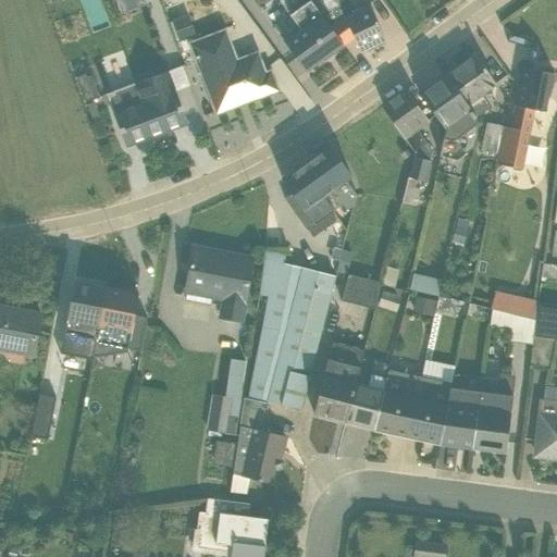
[(306,74),(344,46),(308,0),(281,0),(281,1),(300,29),(284,41),(306,74)]
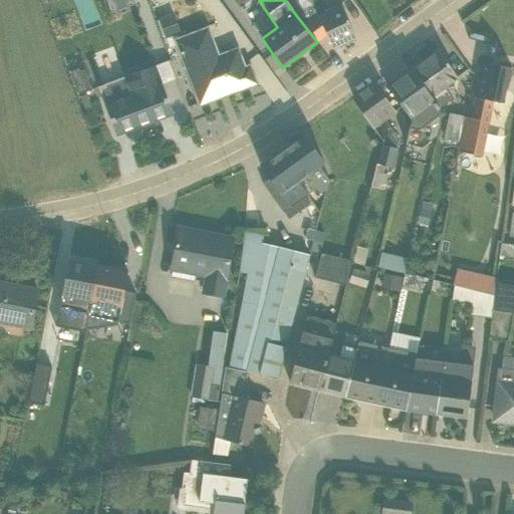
[(332,48),(355,37),(338,4),(331,9),(324,0),(284,0),(317,42),(326,36),(332,48)]
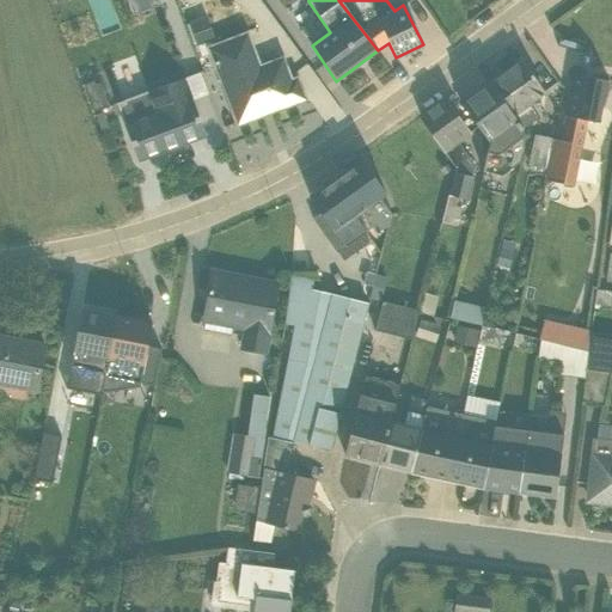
[(197,37),(193,14),(173,19),(179,42),(197,37)]
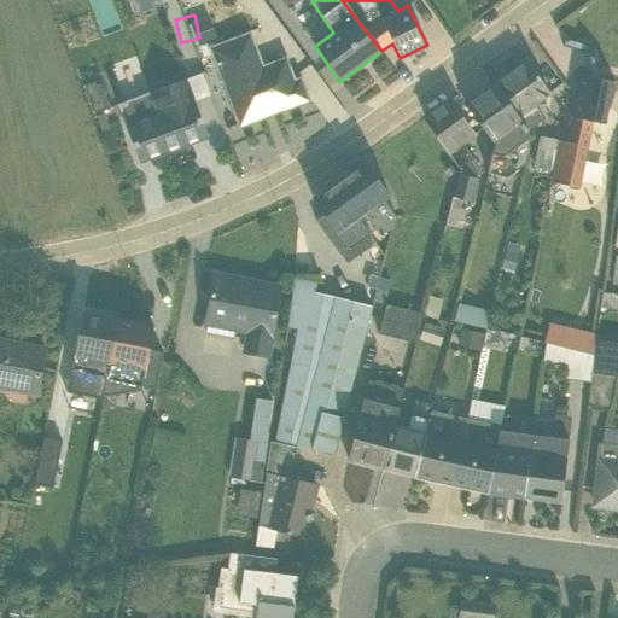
[(233,127),(304,101),(296,77),(289,80),(279,56),(255,64),(243,30),(203,45),(233,127)]
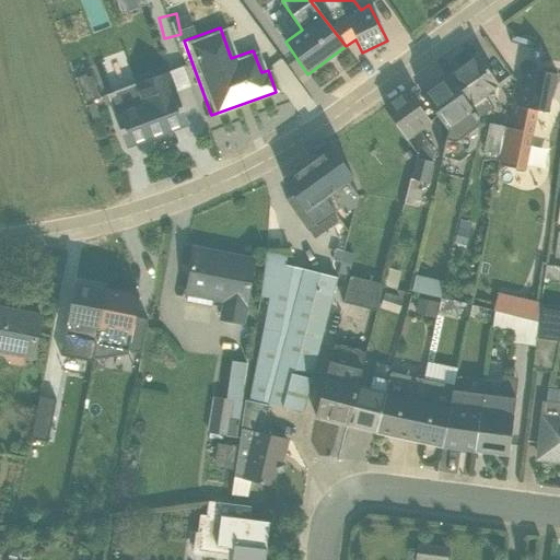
[(485,96),(498,88),(476,57),(447,78),(478,120),(493,107),(485,96)]
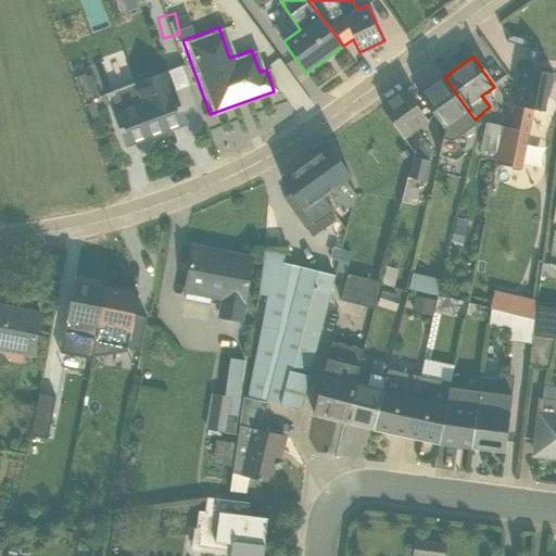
[(119,146),(185,122),(164,67),(99,92),(119,146)]
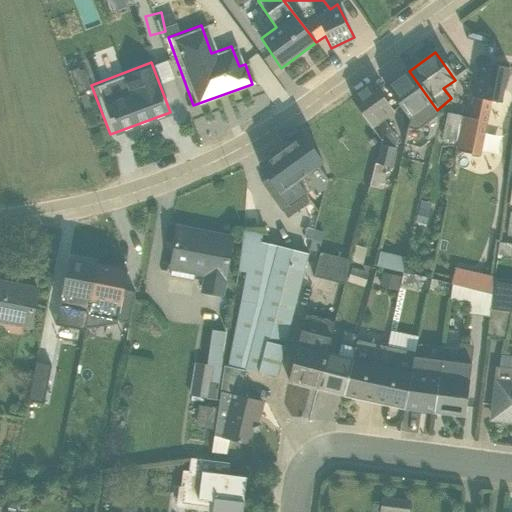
[(58,67),(64,91),(78,87),(72,63),(58,67)]
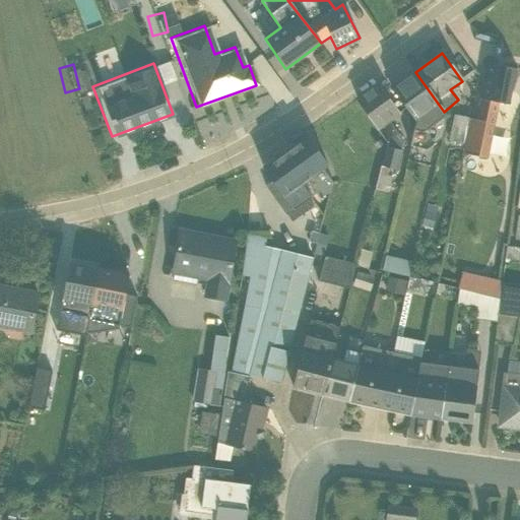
[(495,107),(509,109),(515,70),(479,65),(465,156),(486,159),(495,107)]
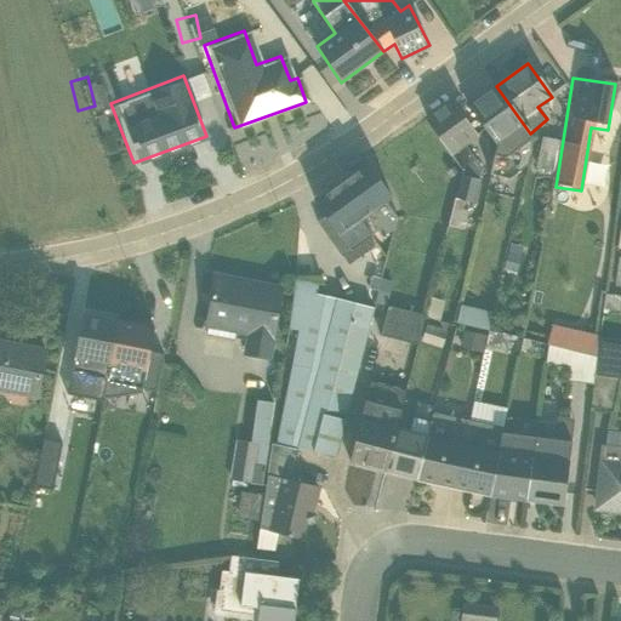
[(530,134),(496,86),(468,106),(496,146),(490,174),(508,180),(528,165),(531,151),(530,134)]
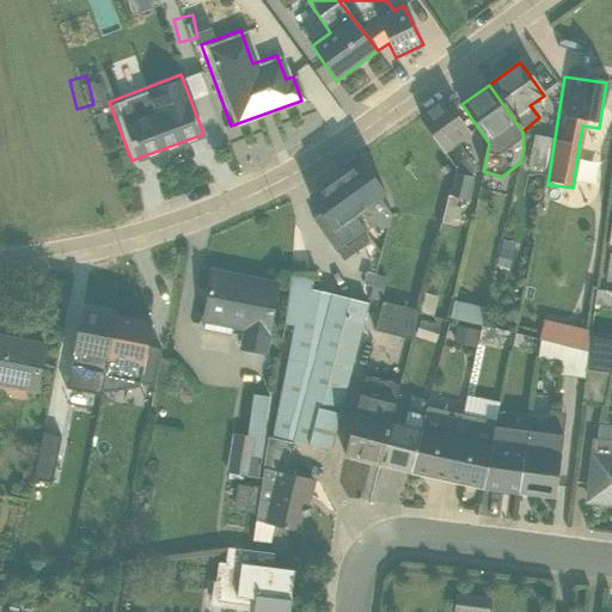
[(420,117),(456,169),(441,225),(456,227),(460,208),(456,207),(458,199),(469,201),(475,167),(459,145),(470,138),(444,101),(420,117)]
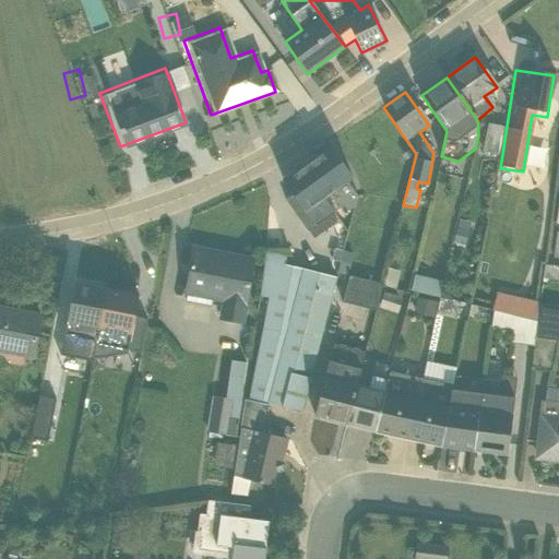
[(347,182),(351,178),(330,146),(284,179),(294,194),(285,201),(313,239),(337,223),(332,214),(340,210),(343,214),(355,206),(357,197),(347,182)]
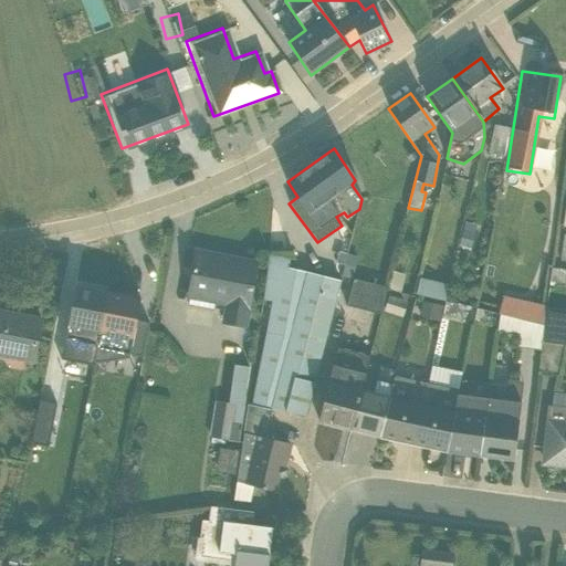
[(559,257),(559,232),(546,232),(546,257),(559,257)]
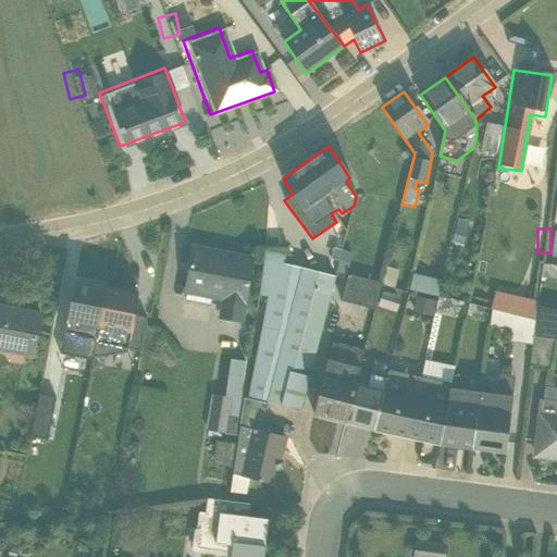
[(212,317),(237,321),(249,255),(184,243),(175,294),(214,301),(212,317)]
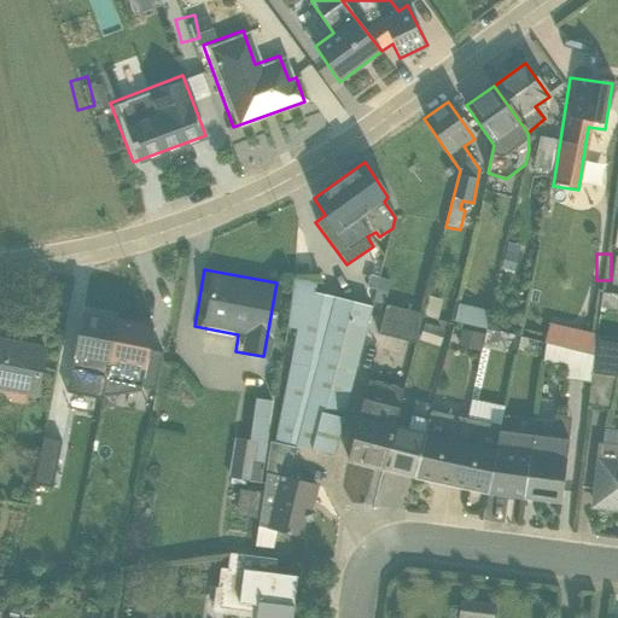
[(375,286),(379,275),(371,273),(367,284),(375,286)]
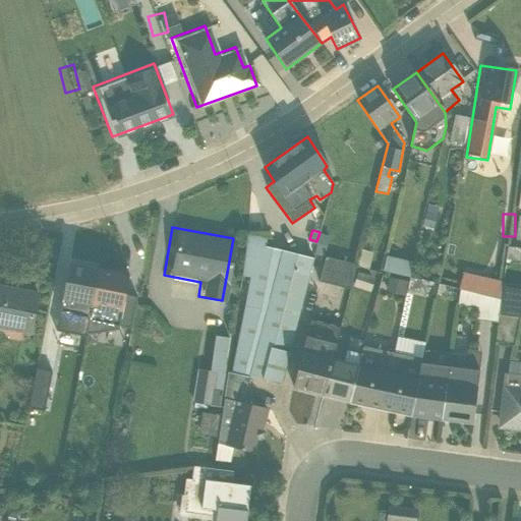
[(316,241),(313,252),(324,255),(330,235),(320,232),(316,241)]
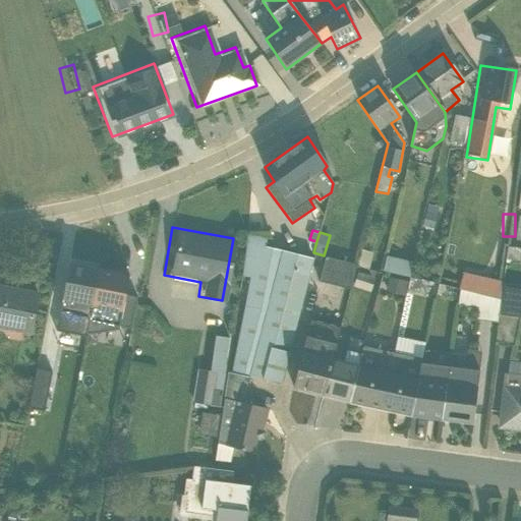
[(250,279),(230,371),(250,377),(283,385),(314,257),(265,244),(267,238),(248,234),(242,277),(250,279)]
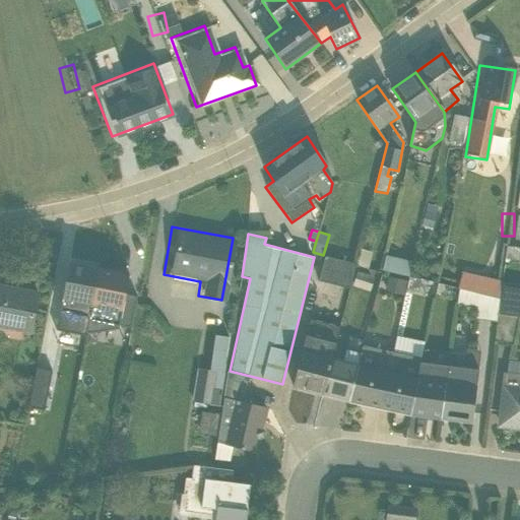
[(373,251),(361,248),(356,263),(369,266),(373,251)]
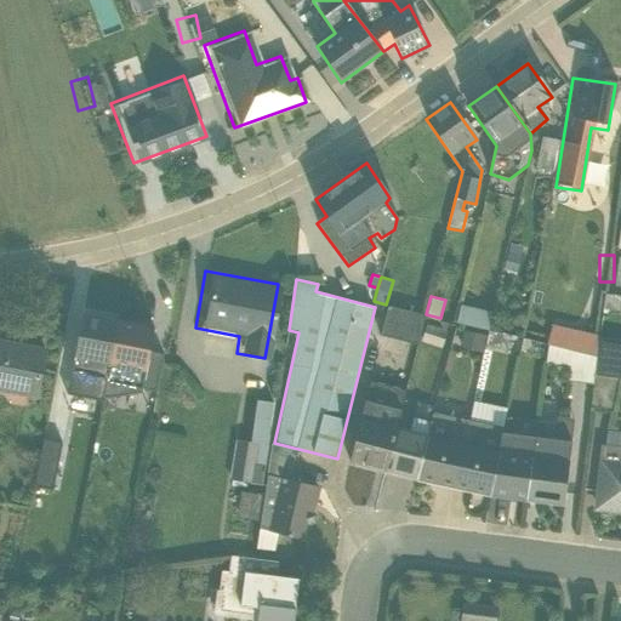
[(461,302),(457,320),(489,328),(493,309),(461,302)]
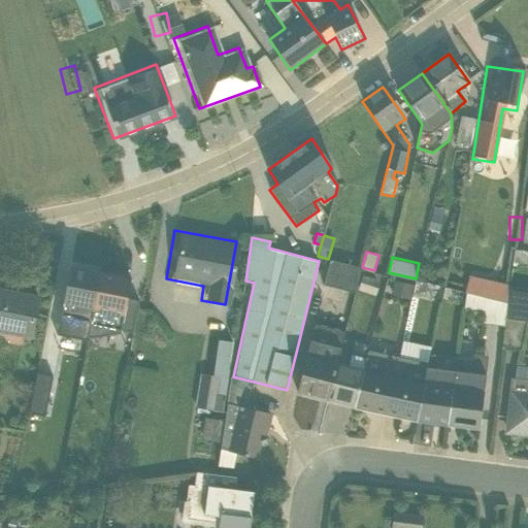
[(330,258),(324,283),(355,290),(361,265),(330,258)]
